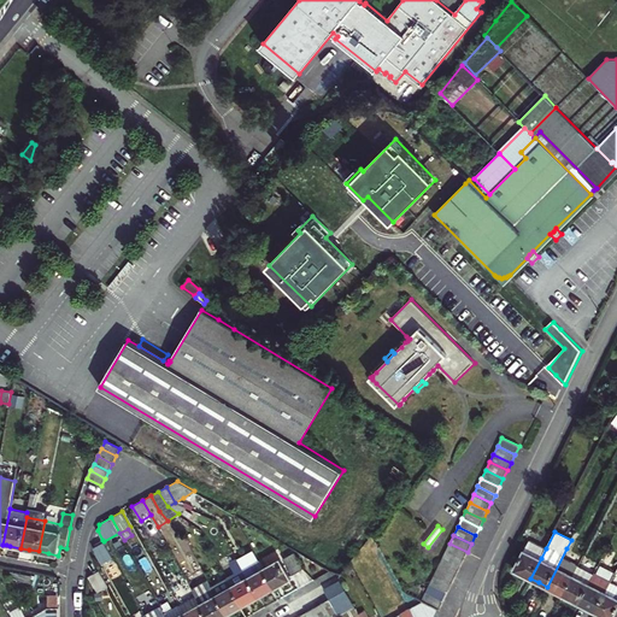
[(104,541),(103,540),(94,545),(93,547),(103,564),(113,558),(104,541)]
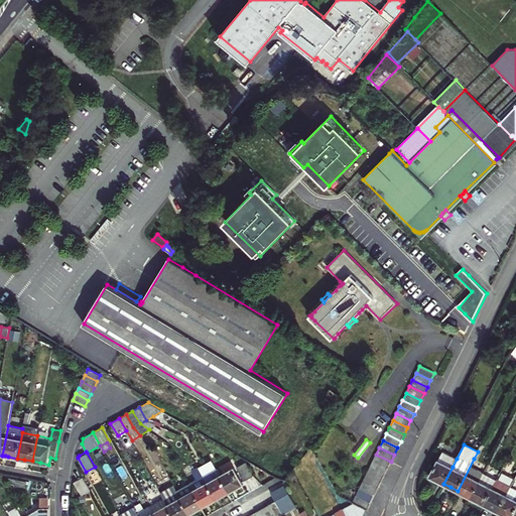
[(438,460),(453,467),(457,459),(442,452),(438,460)]
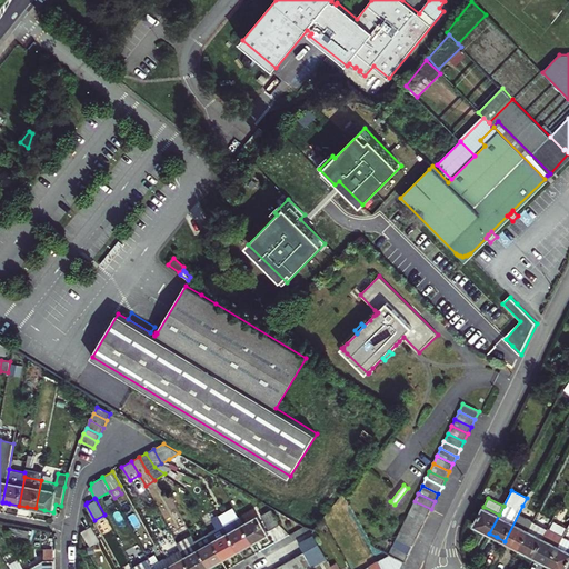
[(427,517),(431,509),(415,501),(411,508),(427,517)]
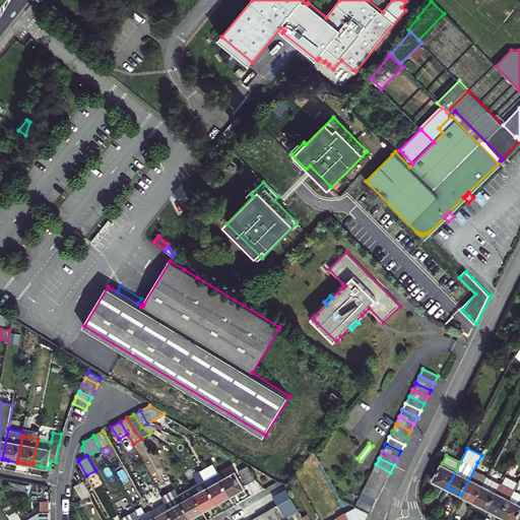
[(491,469),(477,462),(461,495),(467,498),(474,502),(486,477),(491,469)]
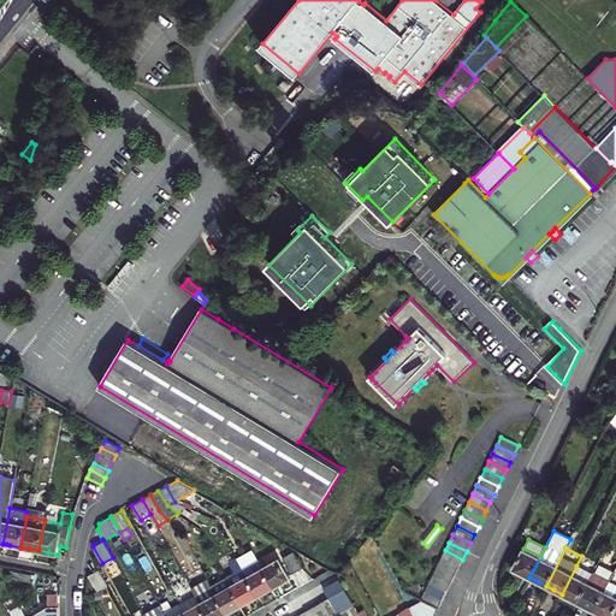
[(540,557),(523,549),(513,569),(521,574),(529,578),(540,557)]
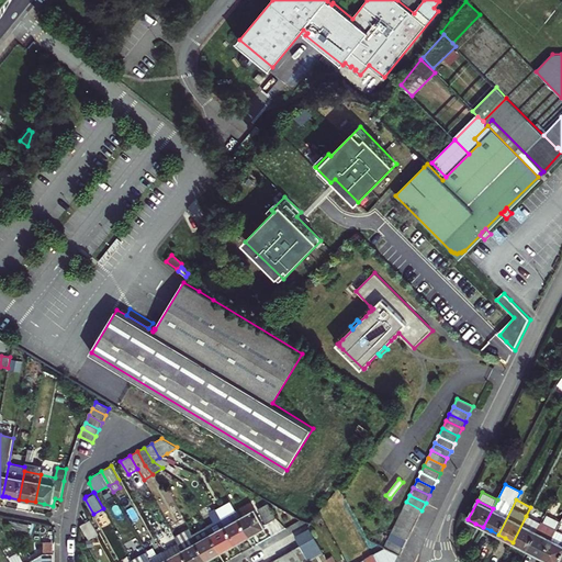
[(402,509),(418,517),(422,510),(406,502),(402,509)]
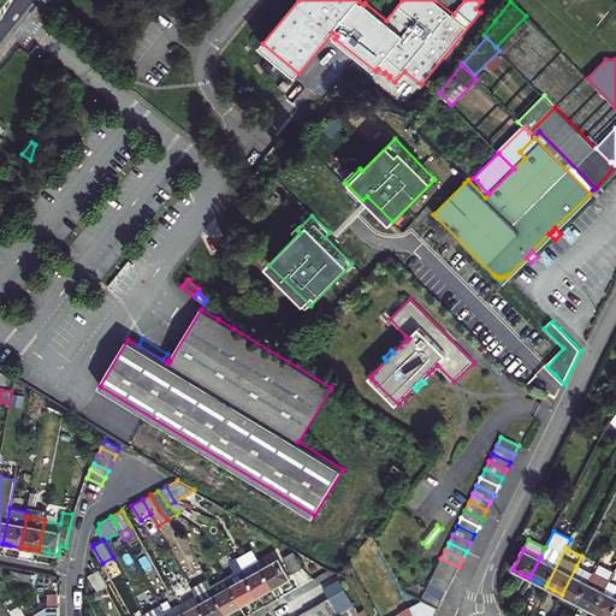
[(294,551),(283,557),(292,573),(302,567),(294,551)]
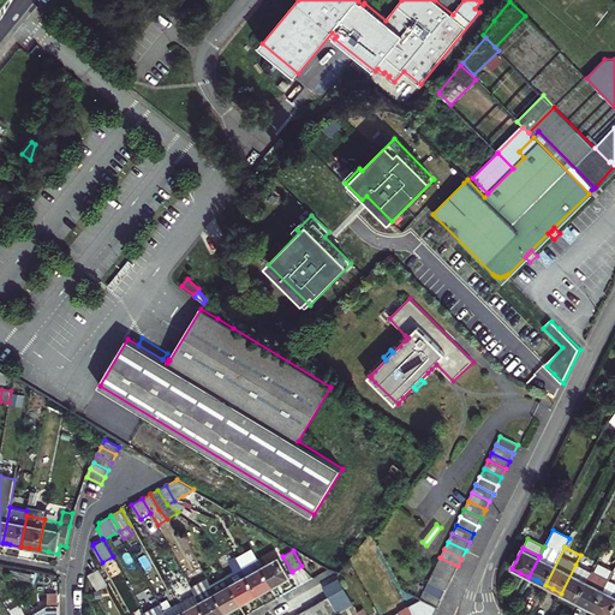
[(224,568),(227,577),(243,603),(250,598),(258,595),(244,568),(237,556),(228,561),(230,565),(224,568)]
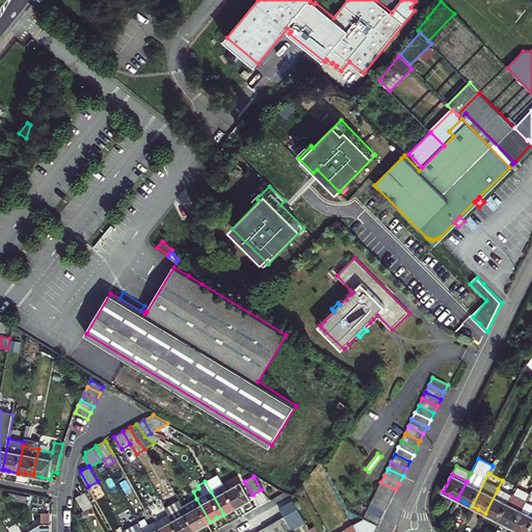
[(242,482),(228,490),(237,506),(244,502),(251,499),(242,482)]
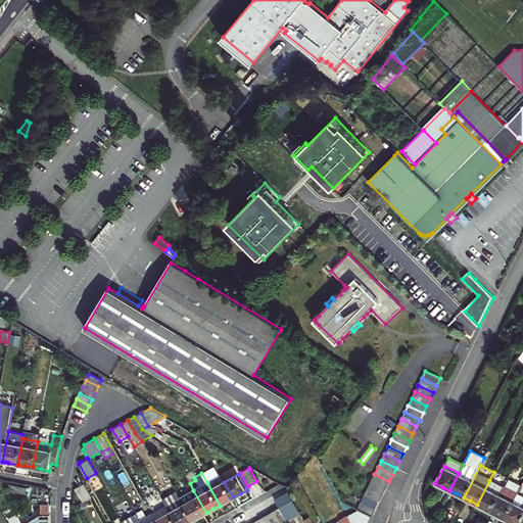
[(371,481),(386,488),(389,481),(374,474),(371,481)]
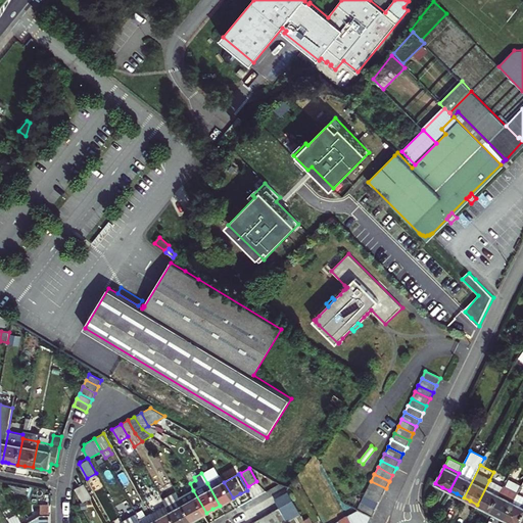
[(221,475),(207,483),(220,506),(227,502),(233,497),(224,482),(221,475)]
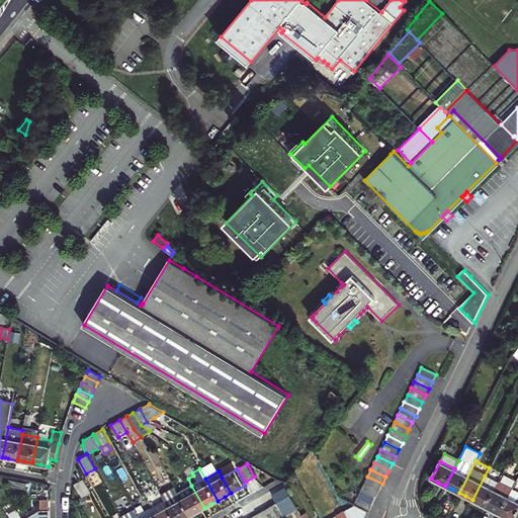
[(486,507),(499,483),(485,476),(472,500),(477,502),(482,504),(486,507)]
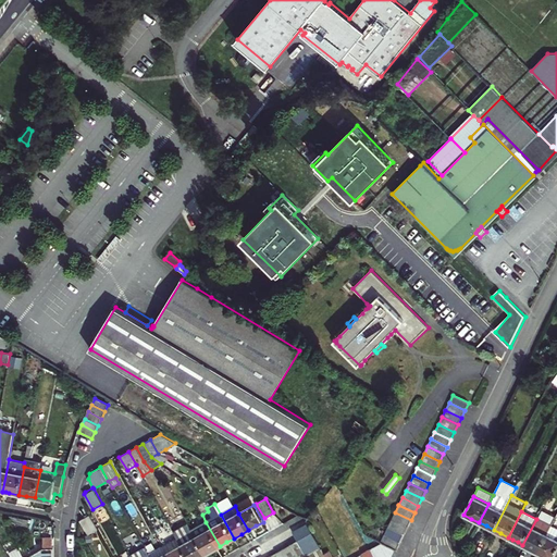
[(392,520),(407,528),(411,520),(395,512),(392,520)]
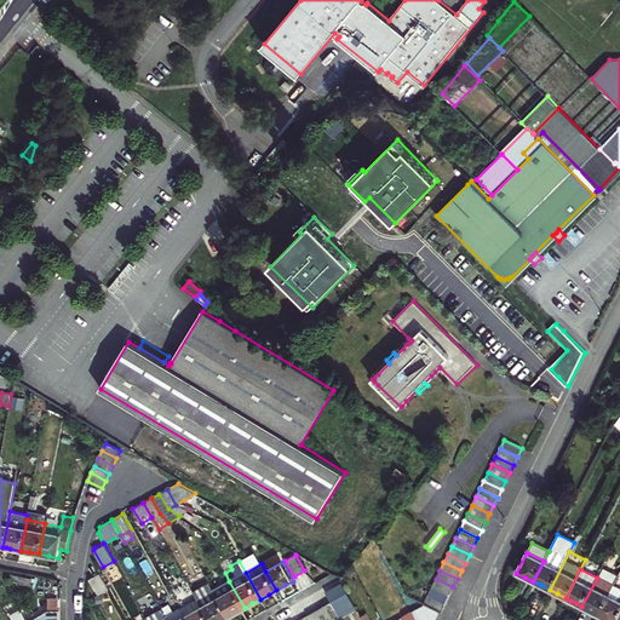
[(109,590),(99,573),(90,579),(98,596),(109,590)]
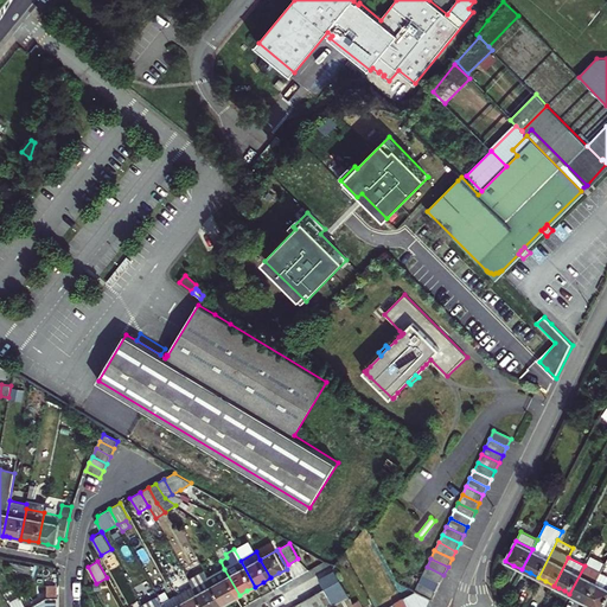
[(585,563),(585,566),(569,594),(577,598),(586,602),(600,573),(601,572),(585,563)]
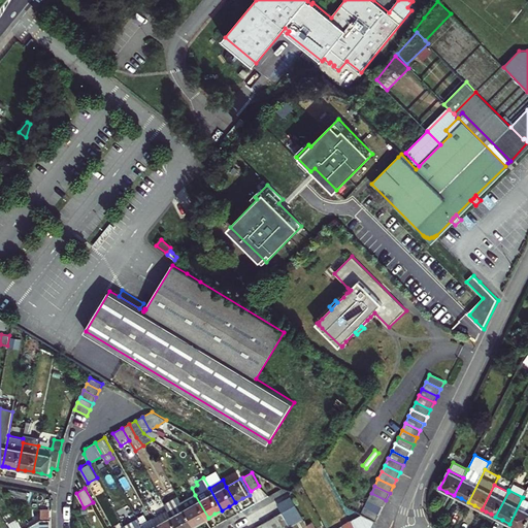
[(368,500),(383,506),(386,500),(371,493),(368,500)]
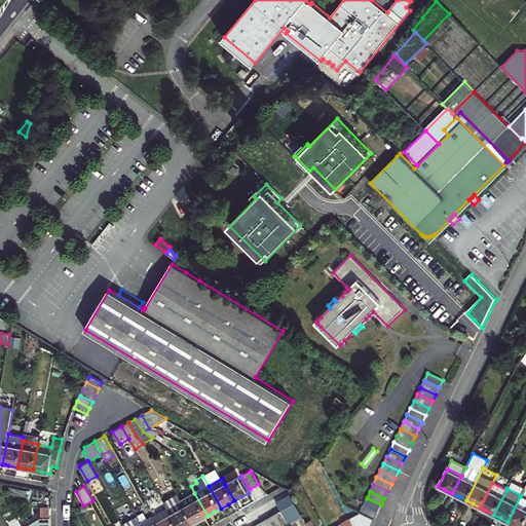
[(208,516),(194,493),(181,500),(194,523),(200,520),(208,516)]
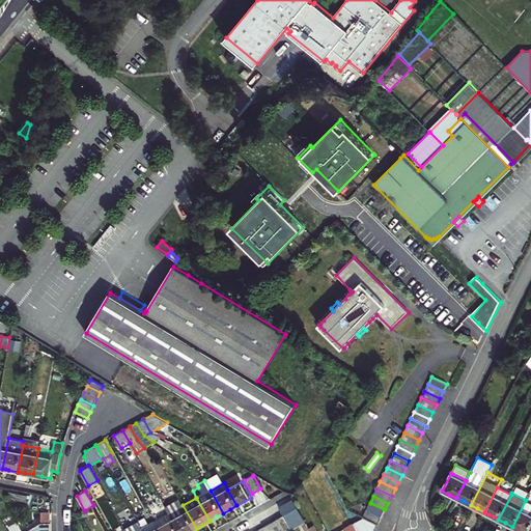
[(166,506),(168,511),(178,530),(190,530),(196,528),(183,505),(179,499),(166,506)]
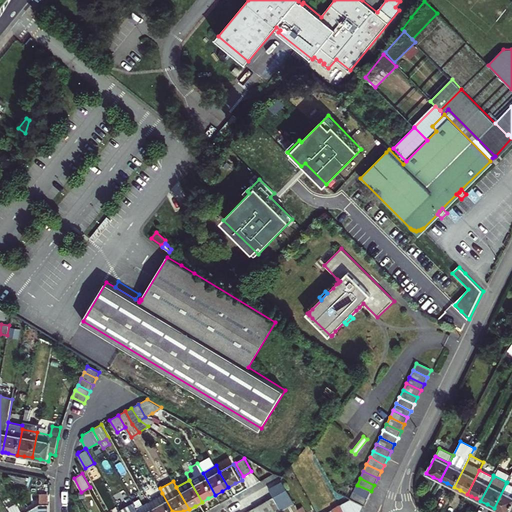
[(274,497),(281,510),(294,503),(282,481),(269,488),(274,497)]
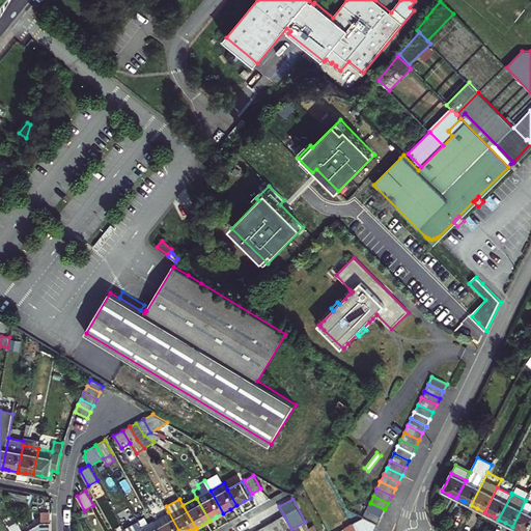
[(530,530),(530,504),(525,501),(512,527),(521,530),(530,530)]
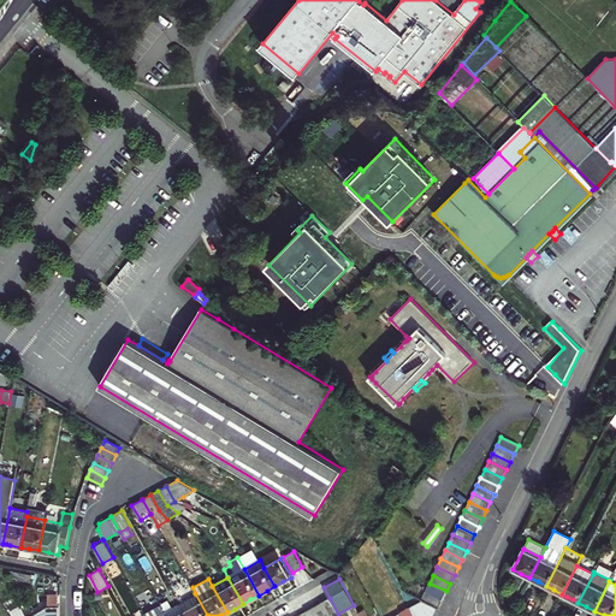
[(425,591),(443,599),(446,591),(430,584),(428,585),(425,591)]
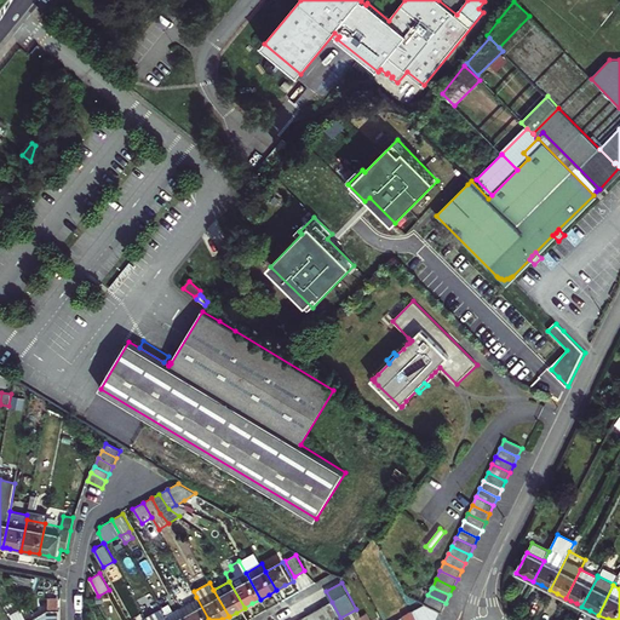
[(441,612),(446,603),(428,595),(424,603),(425,604),(441,612)]
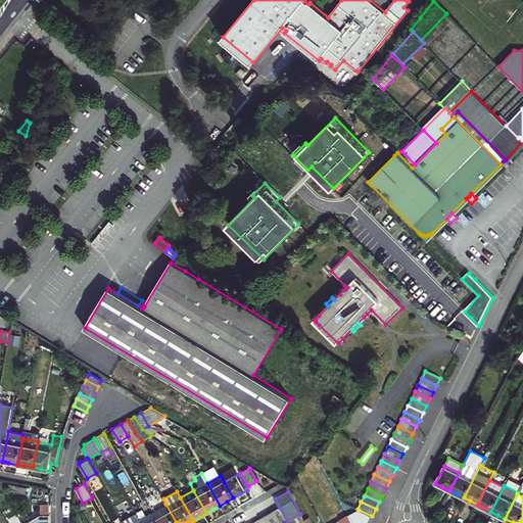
[(50,504),(41,504),(41,515),(50,515),(50,504)]
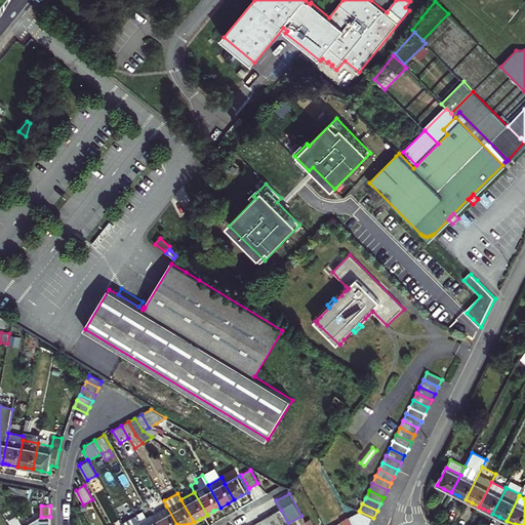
[(153,514),(154,515),(159,524),(176,524),(166,506),(153,514)]
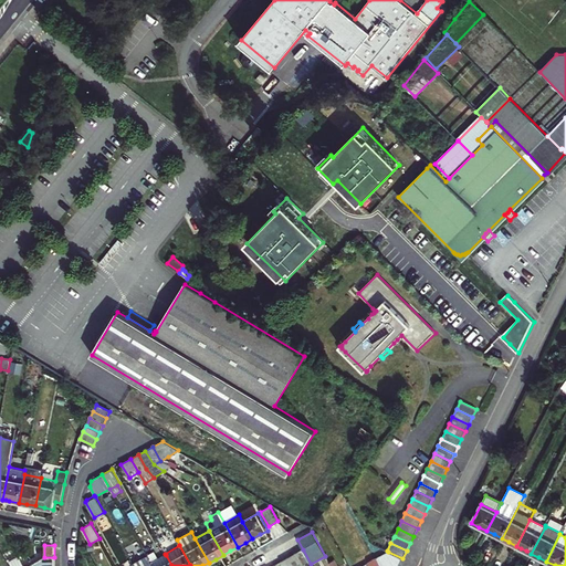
[(289,558),(292,565),(307,565),(311,564),(303,549),(289,558)]
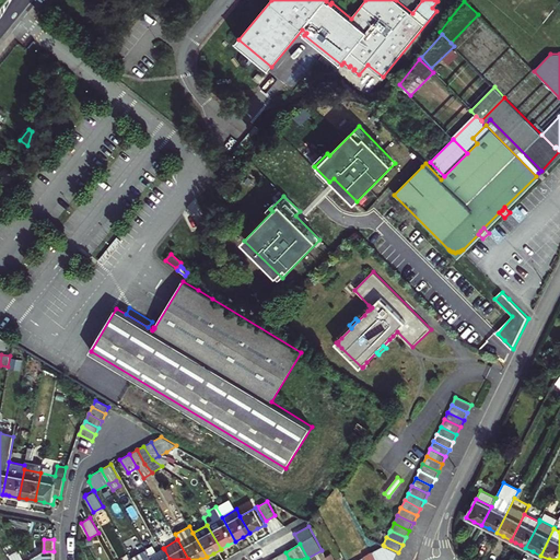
[(392,559),(395,559),(398,552),(384,546),(376,550),(392,559)]
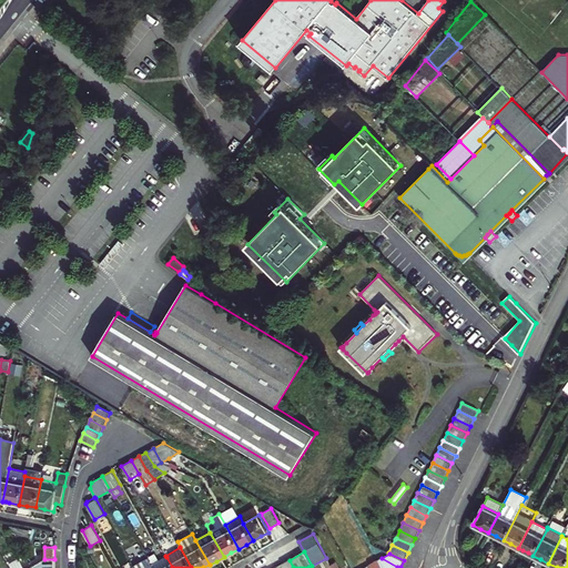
[(172,567),(166,557),(152,565),(153,567),(172,567)]
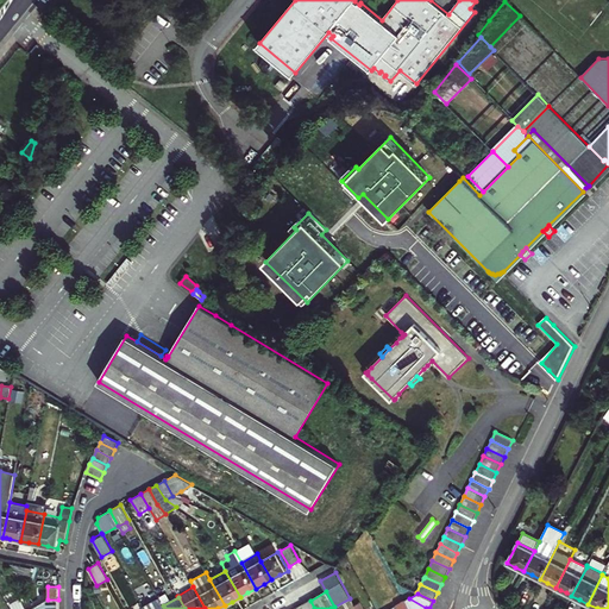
[(143,607),(144,608),(164,608),(163,606),(159,598),(143,607)]
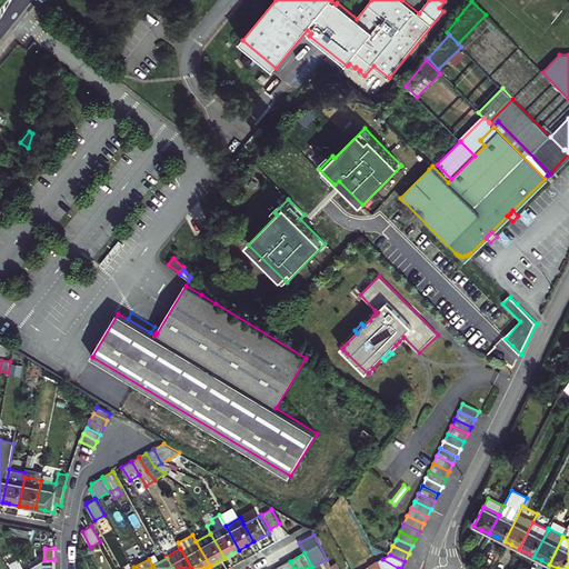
[(398,568),(382,559),(363,568),(398,568)]
